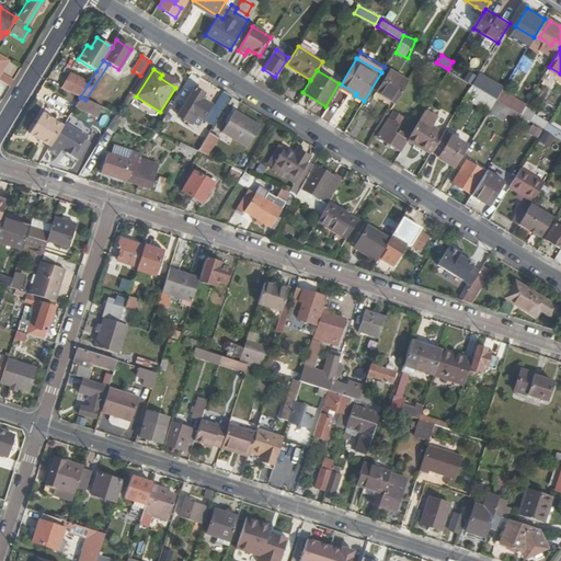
[(391,71),(379,93),(397,104),(410,83),(391,71)]
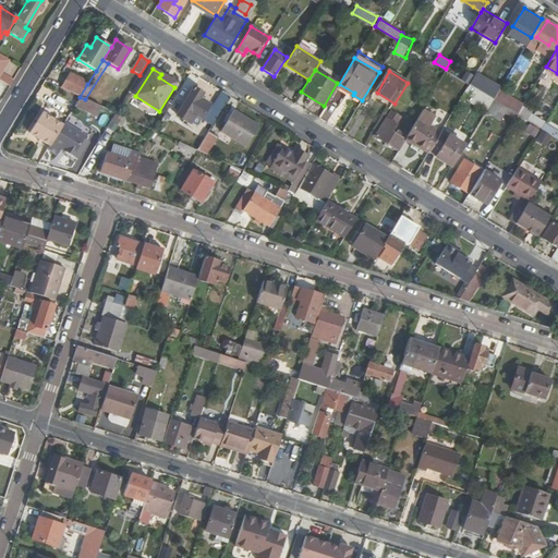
[(470,83),(473,73),(464,71),(461,81),(470,83)]
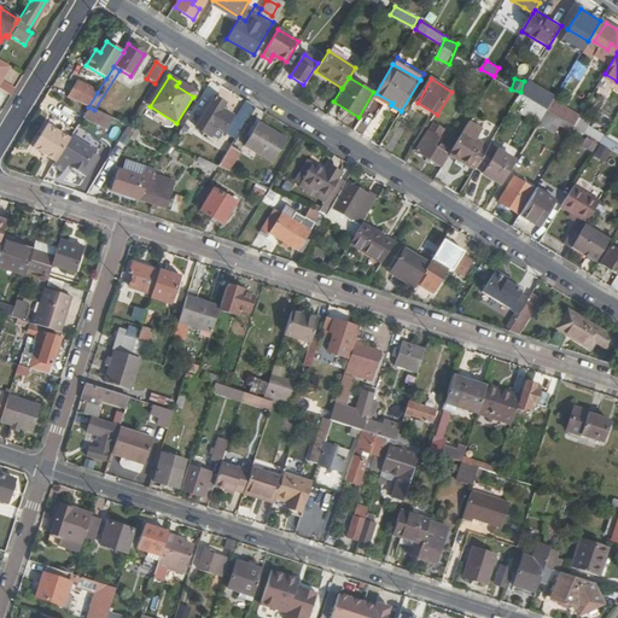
[(79,81),(68,98),(83,105),(88,108),(97,93),(79,81)]
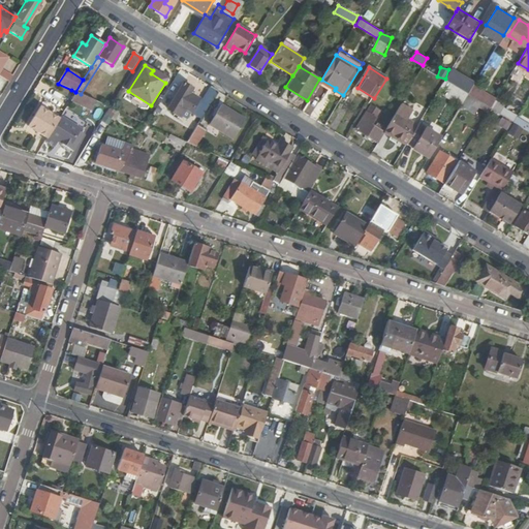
[(151,73),(165,83),(167,80),(153,70),(151,73)]
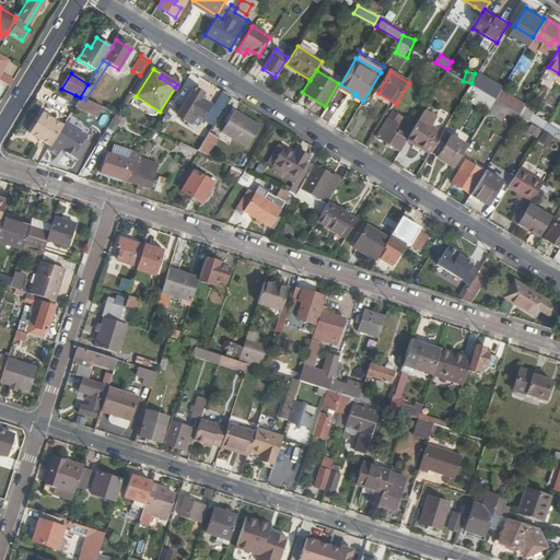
[(338,89),(362,103),(363,101),(354,95),(356,93),(340,84),(338,89)]
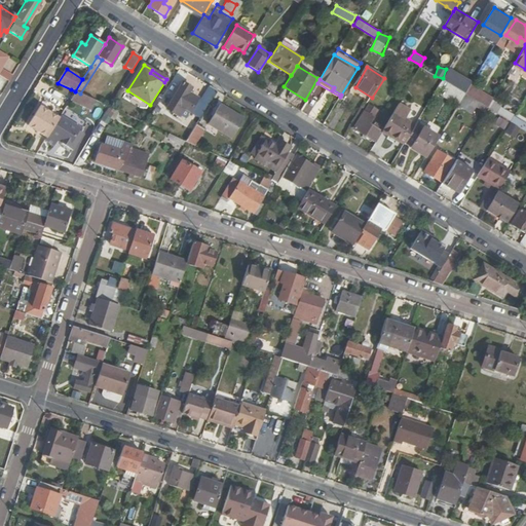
[(446,89),(443,95),(458,105),(465,94),(453,85),(443,79),(439,85),(446,89)]
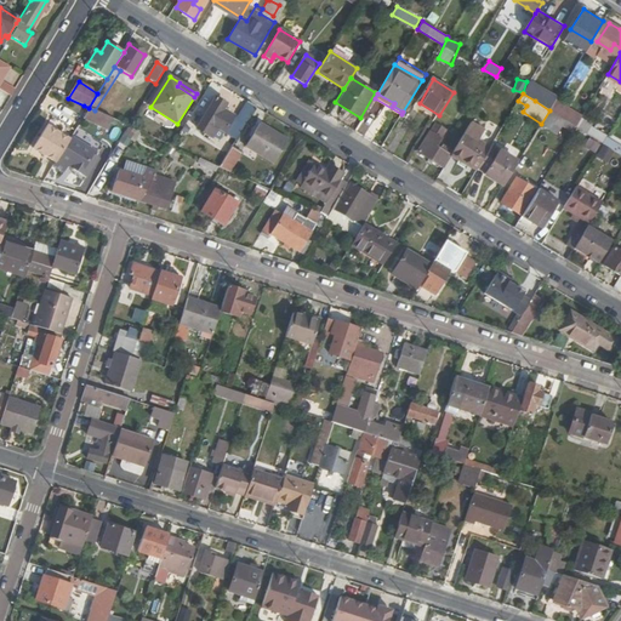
[(535,101),(550,110),(553,103),(540,95),(535,101)]
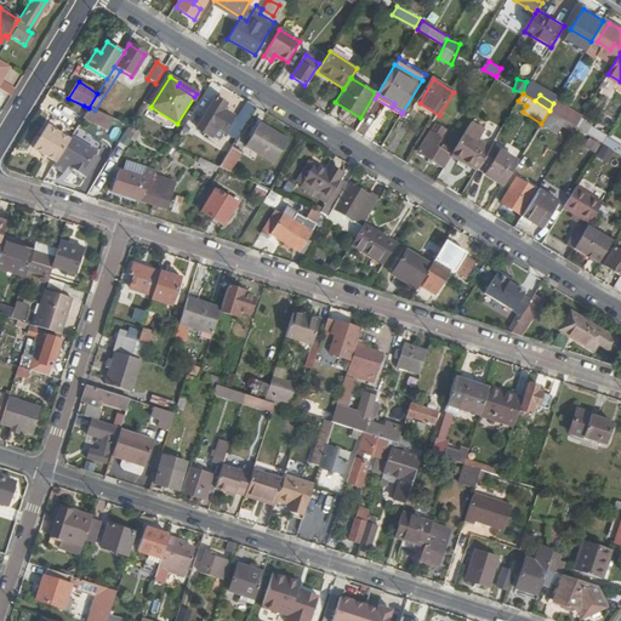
[(216,100),(195,132),(210,141),(217,129),(227,135),(235,140),(256,107),(248,102),(237,119),(223,110),(226,106),(216,100)]
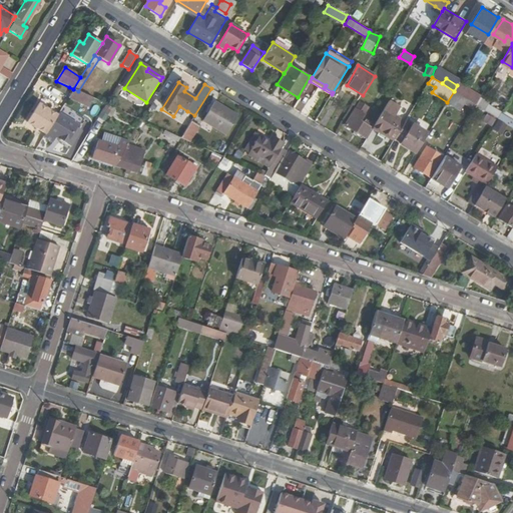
[(56,84),(51,93),(64,100),(66,96),(68,97),(71,93),(72,90),(73,89),(69,87),(68,89),(56,84)]
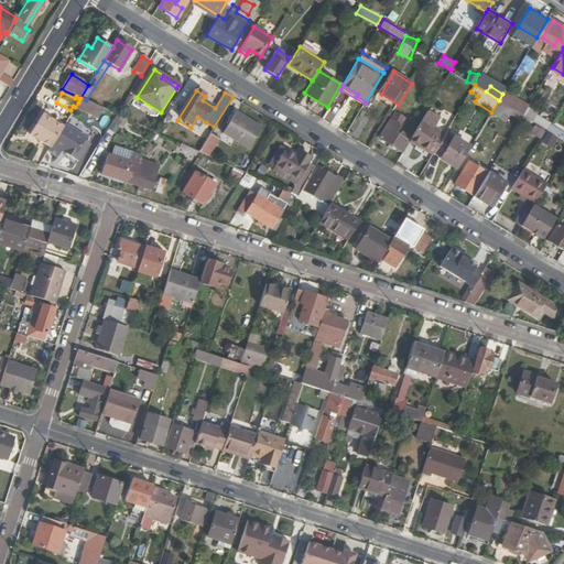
[(378,99),(396,110),(399,105),(381,94),(378,99)]
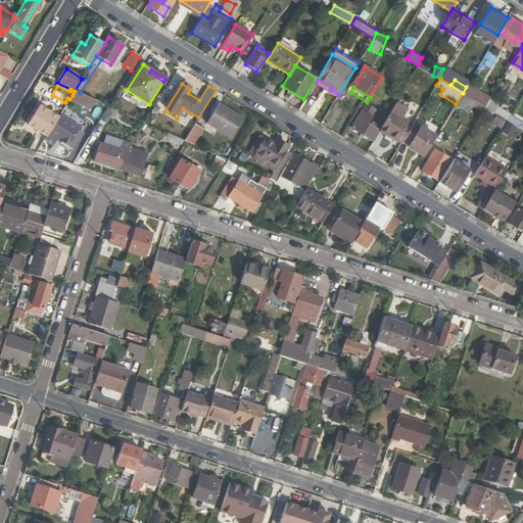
[(463,93),(456,104),(463,108),(468,100),(483,109),(485,106),(463,93)]
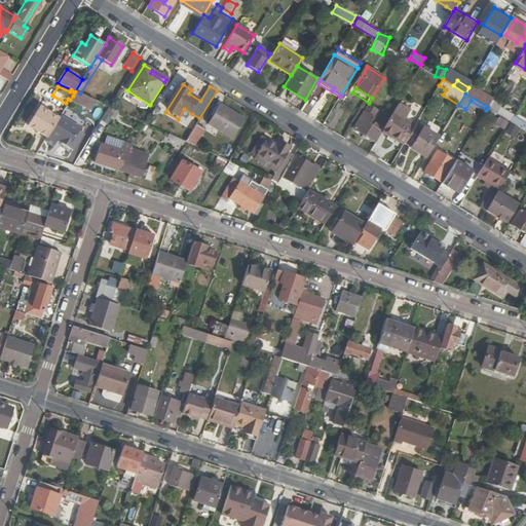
[(38,128),(48,135),(61,115),(41,103),(29,122),(38,127),(38,128)]
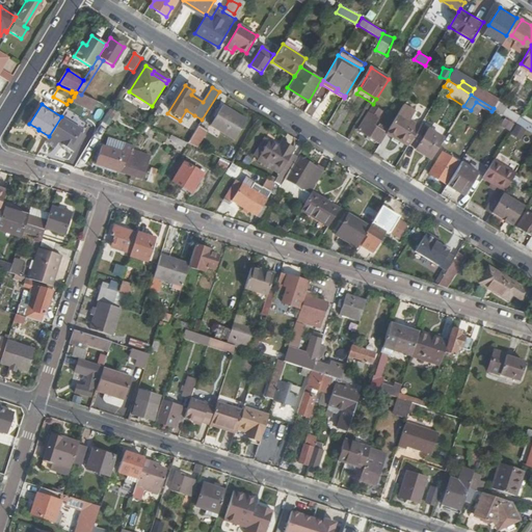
[(374,106),(360,131),(380,143),(386,133),(377,128),(376,130),(372,128),(382,111),(374,106)]
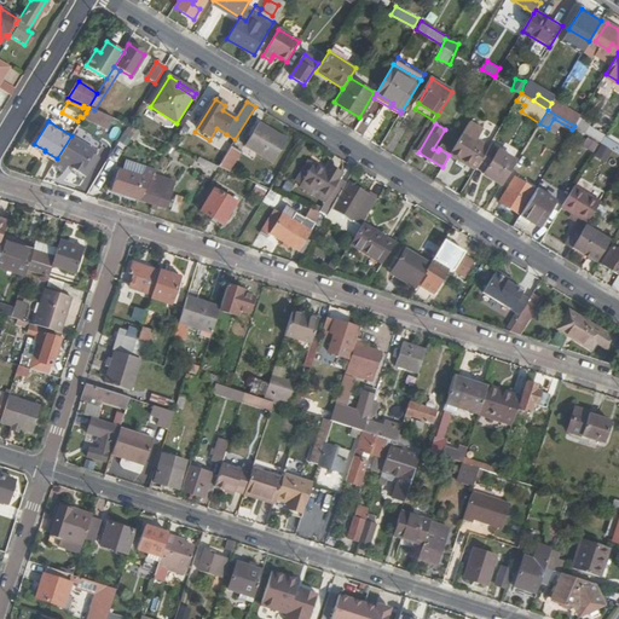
[(259,126),(246,149),(275,165),(288,142),(259,126)]
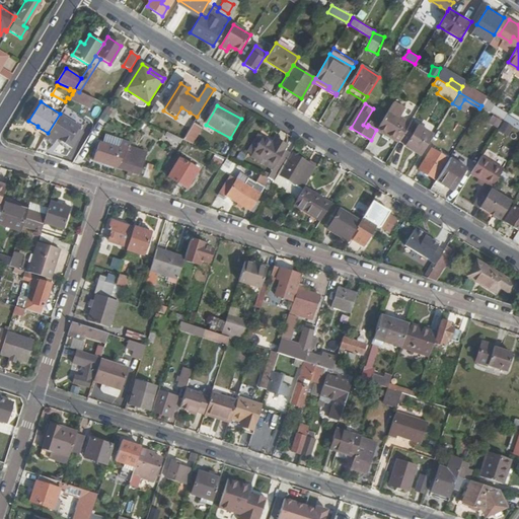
[(181,107),(175,118),(183,123),(190,113),(181,107)]
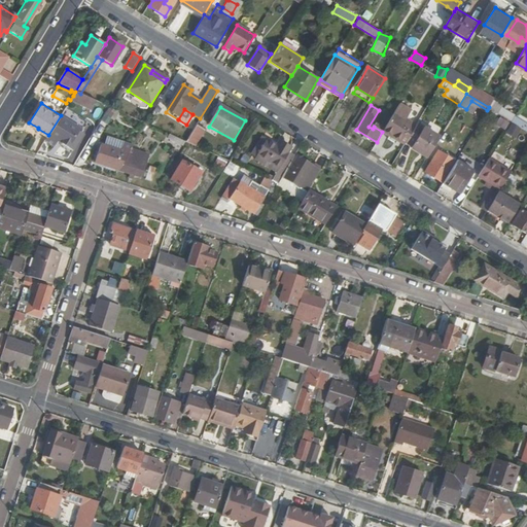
[(394,112),(383,132),(399,142),(411,123),(394,112)]
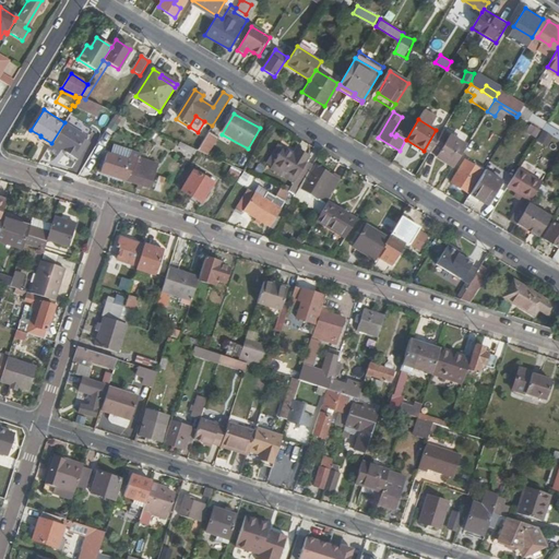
[(63,122),(48,149),(57,155),(60,150),(78,161),(90,143),(83,139),(85,135),(63,122)]
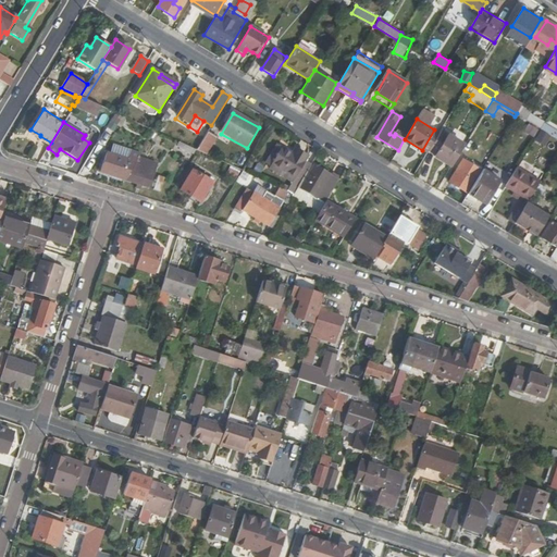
[(534,136),(537,128),(529,124),(525,133),(534,136)]
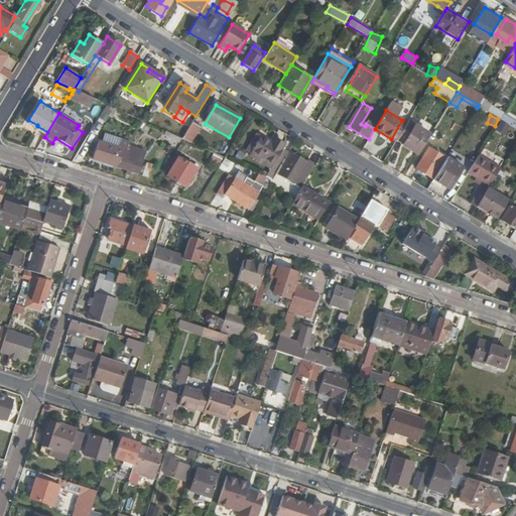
[(402,120),(391,139),(396,142),(407,123),(402,120)]
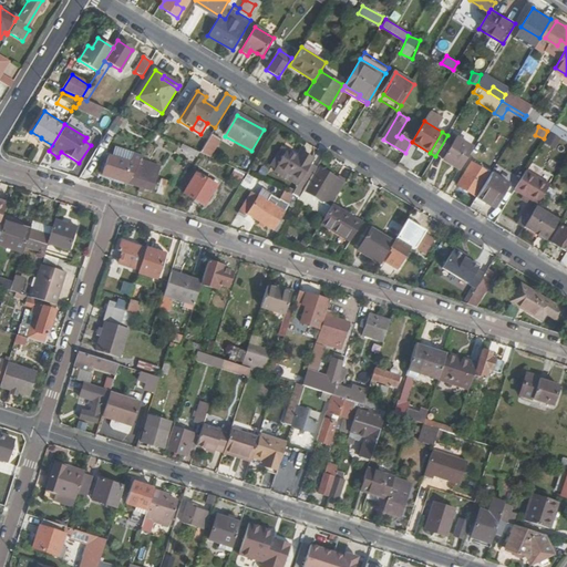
[(209,137),(200,152),(210,157),(219,144),(209,137)]
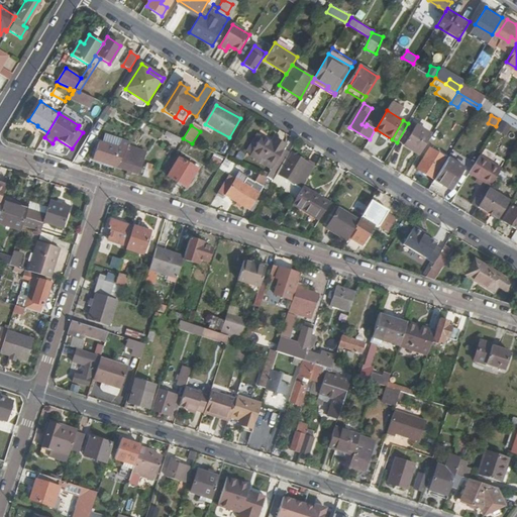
[(165,134),(181,141),(183,138),(167,131),(165,134)]
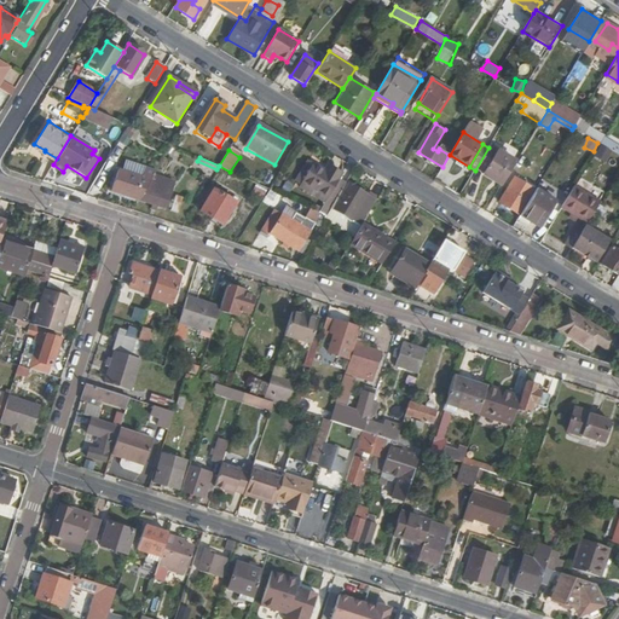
[(313,163),(302,181),(320,192),(317,197),(325,202),(333,206),(339,197),(348,183),(340,178),(342,174),(334,168),(330,173),(324,171),(313,163)]
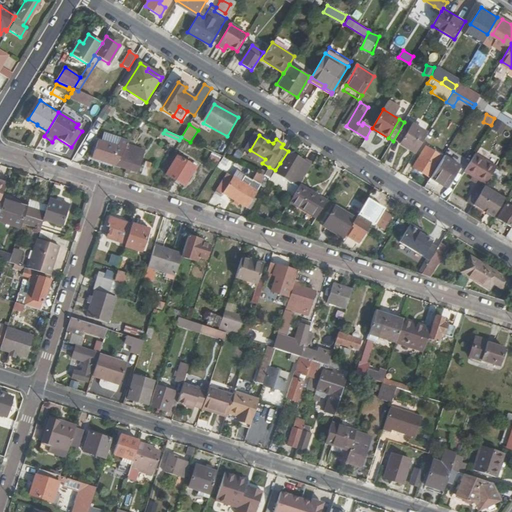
[(97,140),(91,157),(112,164),(113,163),(116,163),(122,154),(115,152),(117,147),(97,140)]
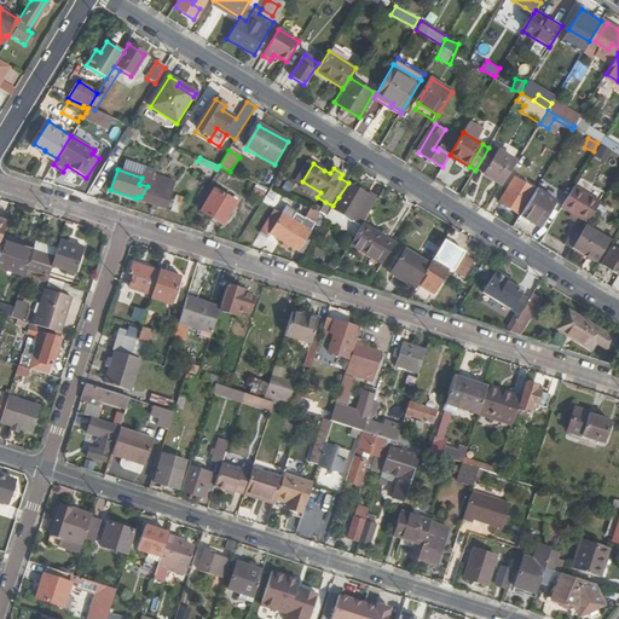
[(515,178),(501,202),(519,214),(534,190),(515,178)]
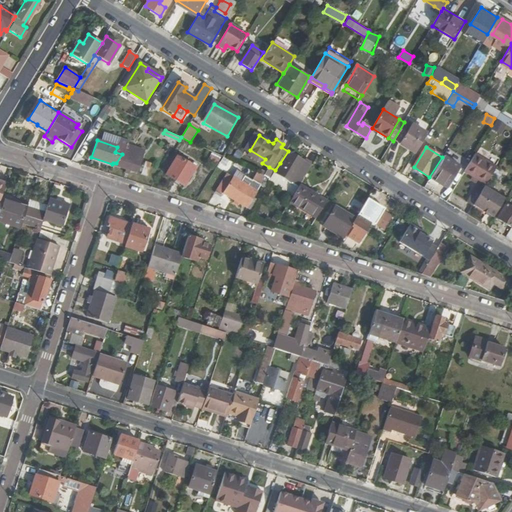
[(122,154),(116,163),(115,165),(133,171),(143,155),(125,149),(122,154)]
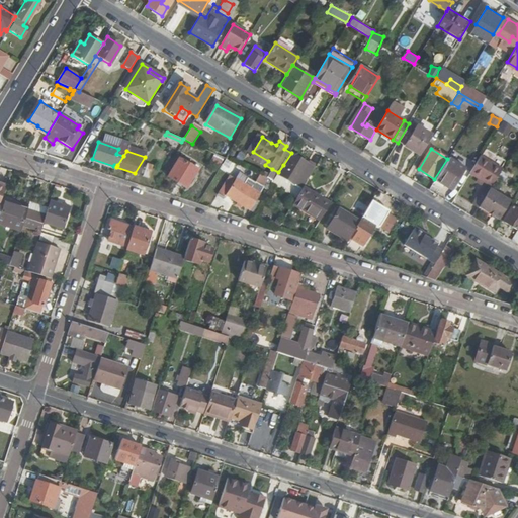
[(250,156),(265,165),(268,161),(253,152),(250,156)]
